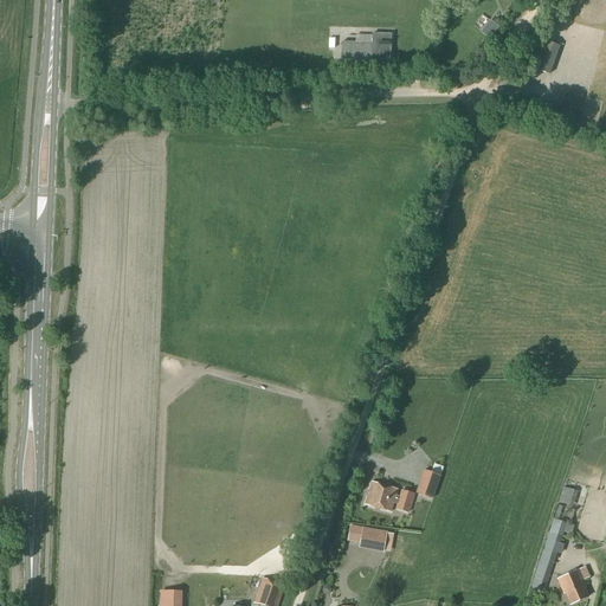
[(389,72),(391,34),(372,33),(372,43),(341,43),(341,62),(371,63),(371,72),(389,72)]
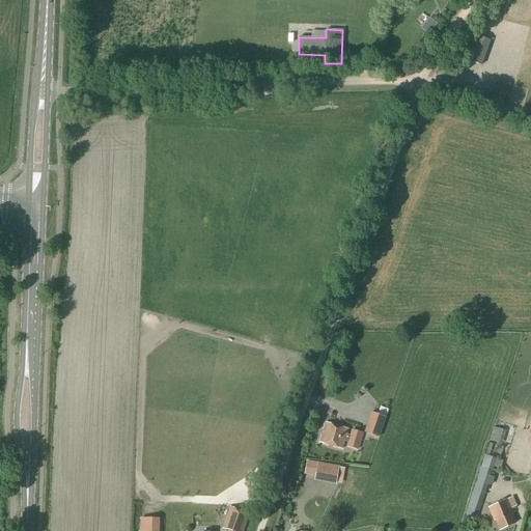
[(468,33),(458,59),(481,67),(491,40),(468,33)]
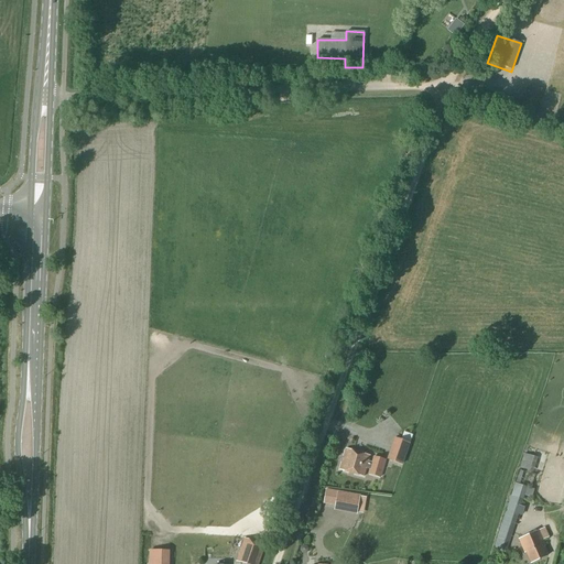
[(517,114),(519,99),(502,96),(500,109),(517,114)]
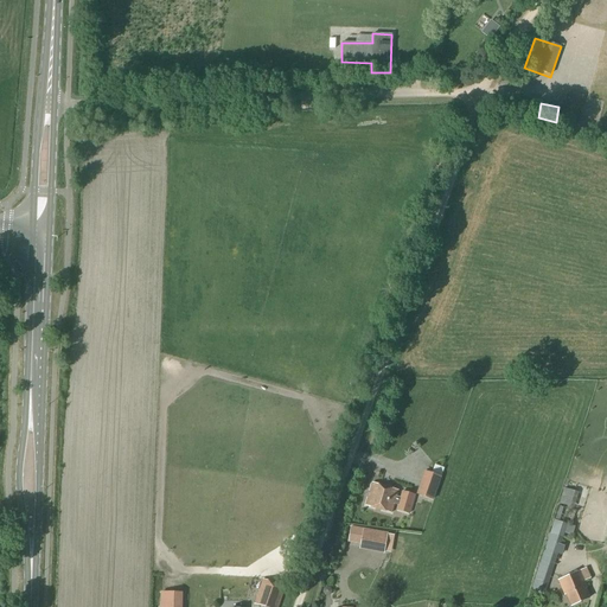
[(440,477),(442,468),(434,465),(432,474),(425,472),(416,494),(432,499),(440,477)]
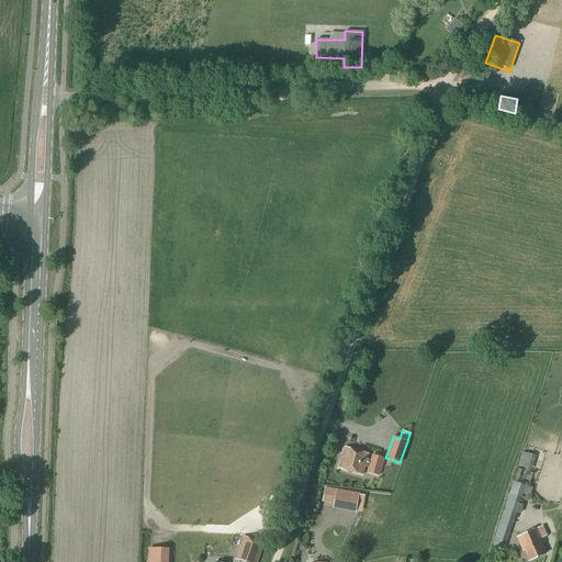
[(370,463),(366,462),(368,454),(344,448),(338,469),(361,475),(364,465),(369,467),(367,472),(379,475),(383,459),(372,456),(370,463)]
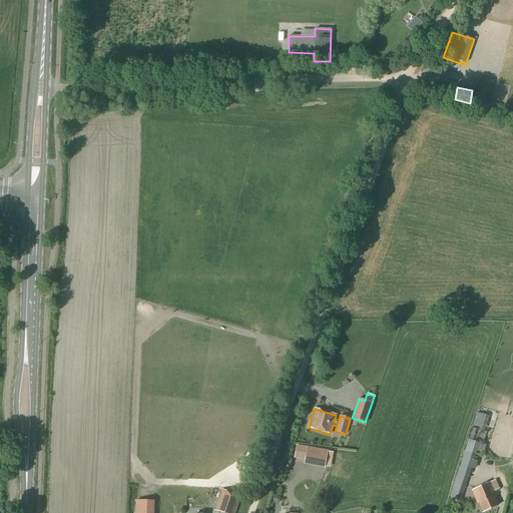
[(485,430),(489,417),(476,413),(473,426),(485,430)]
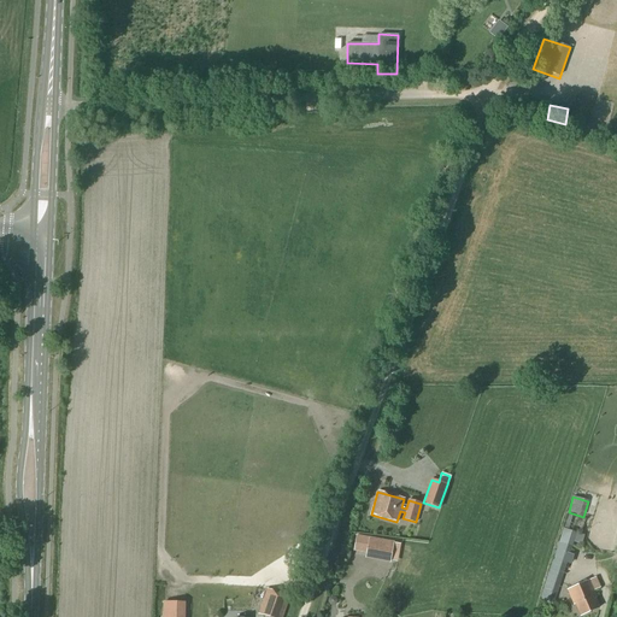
[(398,563),(400,545),(393,544),(369,539),(356,536),(353,552),(366,554),(365,557),(389,562),(398,563)]
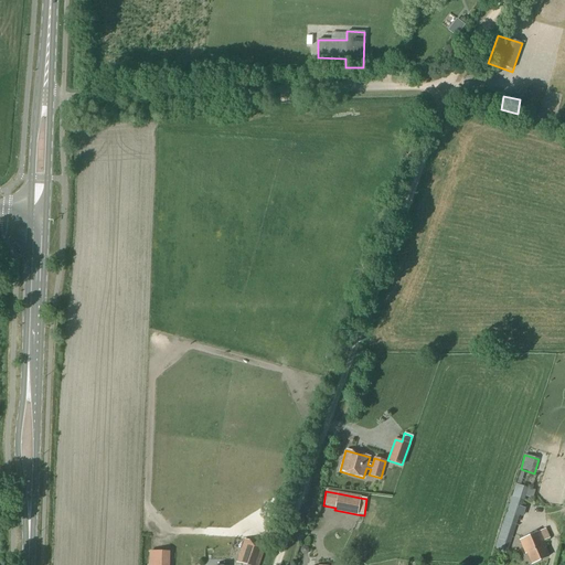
[(523,516),(525,509),(522,507),(524,501),(512,498),(508,512),(507,512),(497,543),(498,543),(496,550),(507,553),(508,546),(510,546),(519,515),(523,516)]
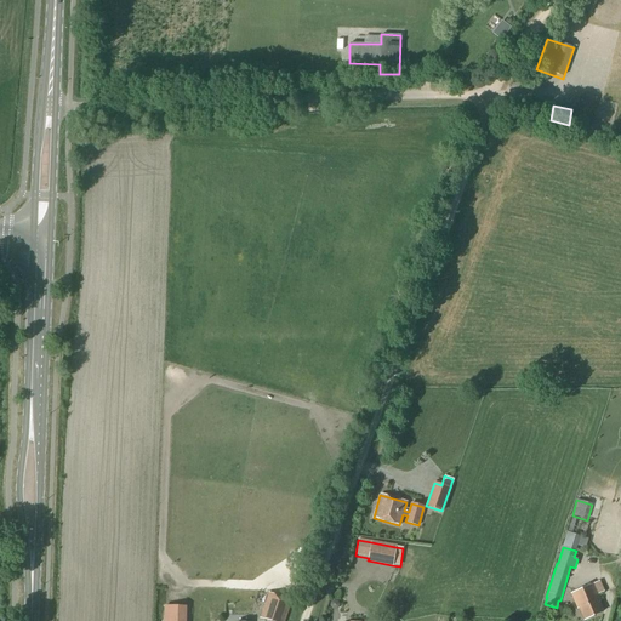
[(603,613),(598,603),(600,602),(592,585),(570,594),(577,610),(579,609),(585,620),(603,613)]
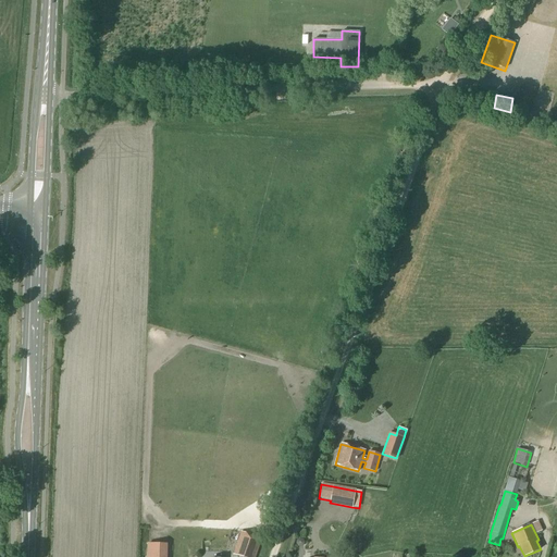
[(238,556),(255,556),(261,539),(240,532),(233,555),(238,556)]
